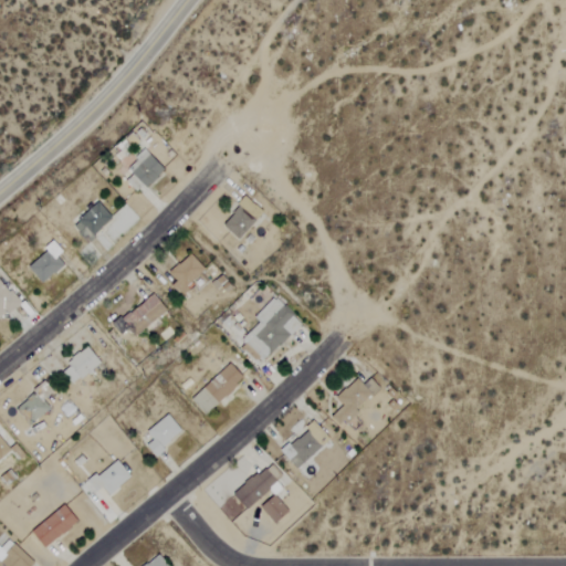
[(122,176),(140,194),(165,167),(146,150),(122,176)]
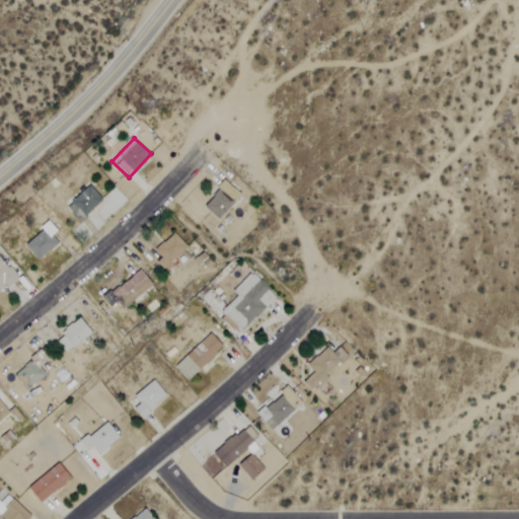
[(204,205),(220,219),(242,195),(227,180),(204,205)]
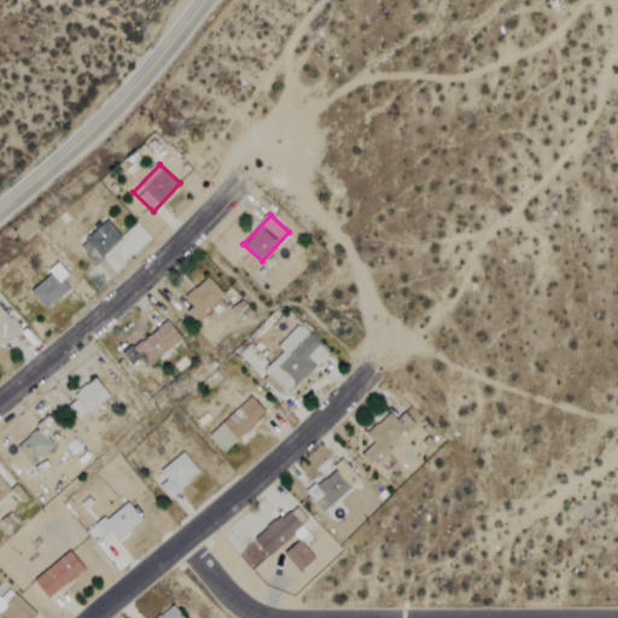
[(124,238),(108,221),(80,248),(97,264),(124,238)]
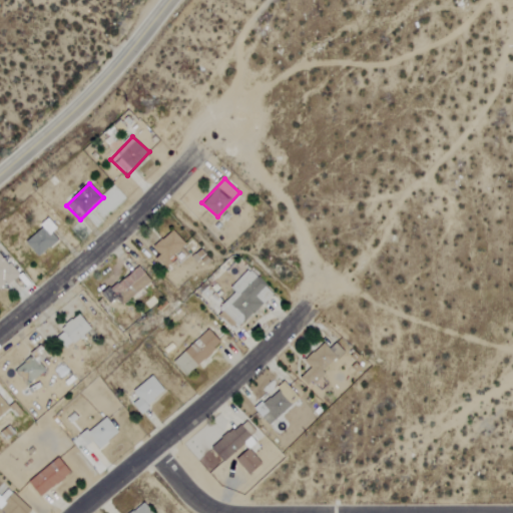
[(59,239),(53,231),(58,227),(50,218),(25,240),(39,257),(59,239)]
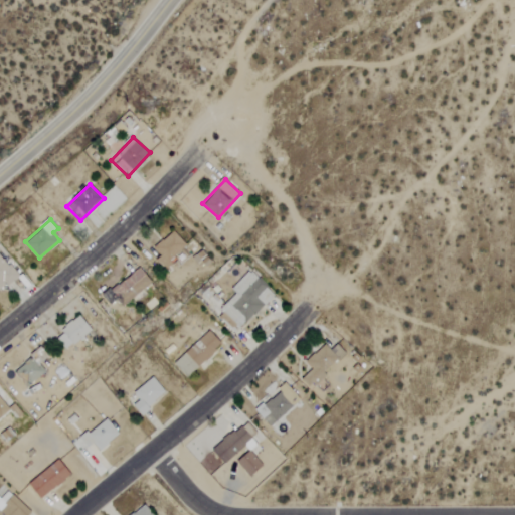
[(154,247),(161,255),(156,260),(164,268),(188,245),(173,230),(154,247)]
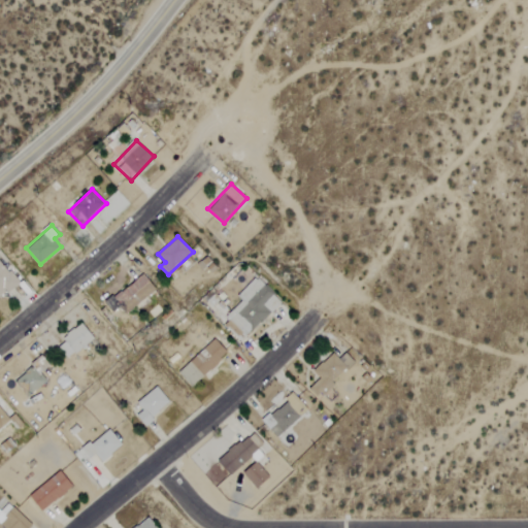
[(106,302),(113,311),(121,306),(126,314),(157,290),(144,273),(106,302)]
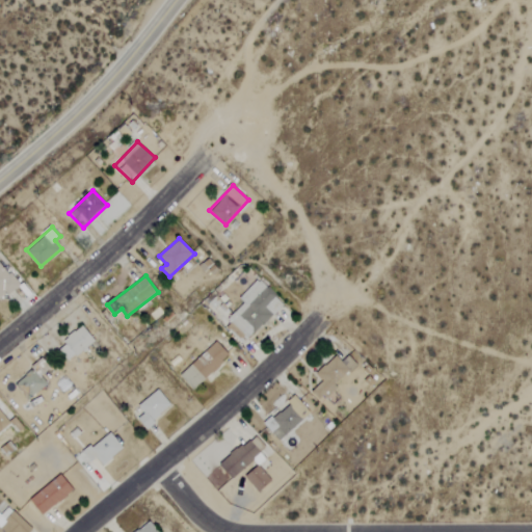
[(239,297),(244,302),(227,320),(247,341),(284,304),(259,278),(239,297)]
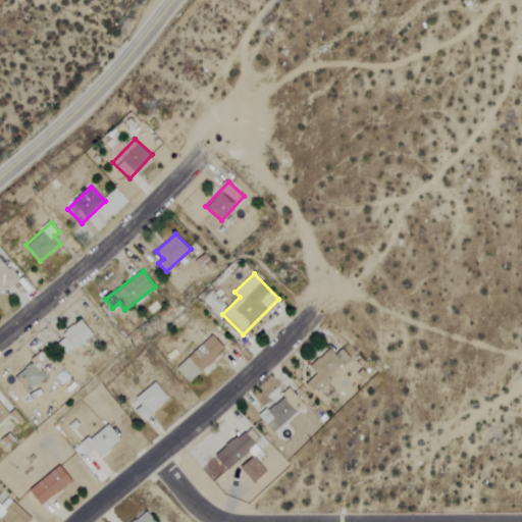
[(94,334),(83,320),(56,341),(67,356),(94,334)]
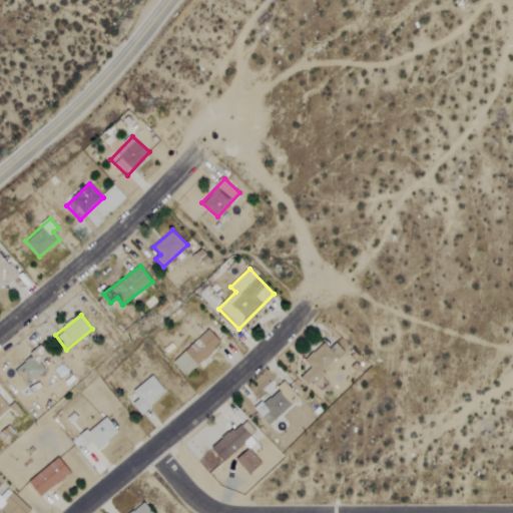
[(188,376),(222,343),(208,330),(174,362),(188,376)]
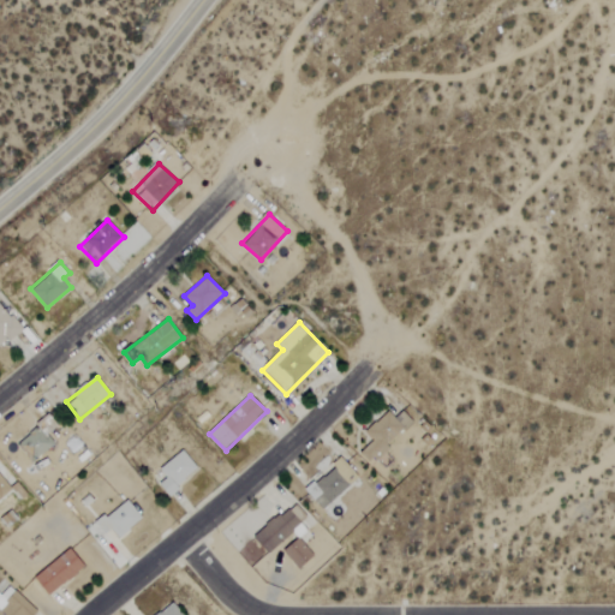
[(398,411),(390,418),(382,411),(362,434),(369,440),(358,451),(370,461),(408,422),(398,411)]
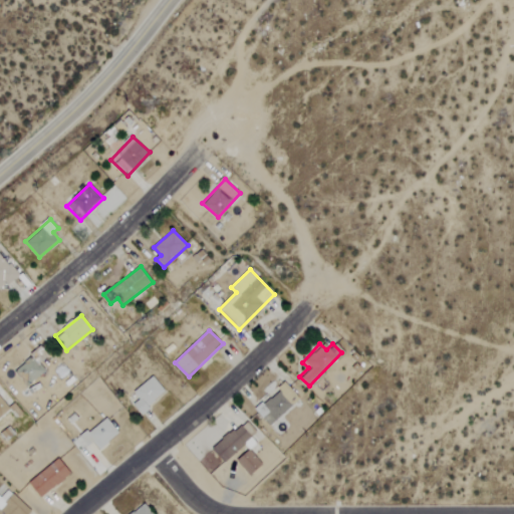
[(46,370),(40,363),(49,355),(42,346),(15,369),(28,386),(46,370)]
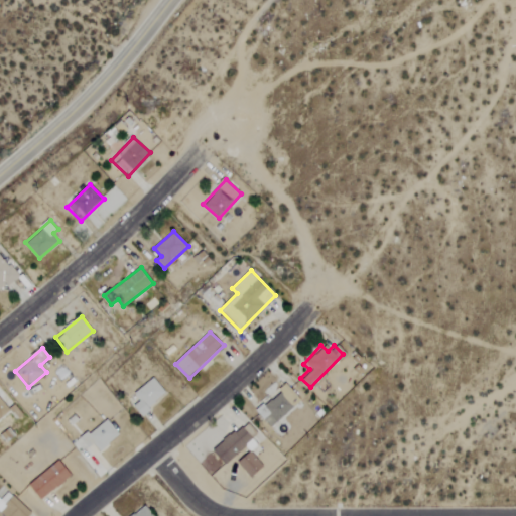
[(140,400),(134,406),(143,415),(167,393),(153,377),(135,394),(140,400)]
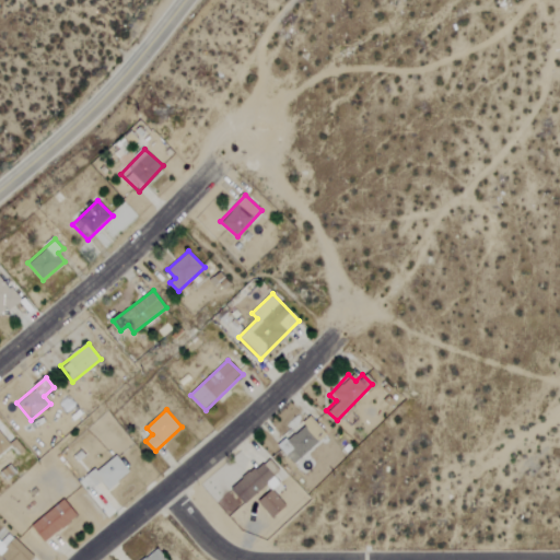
[(323,434),(306,417),(273,447),(290,465),(323,434)]
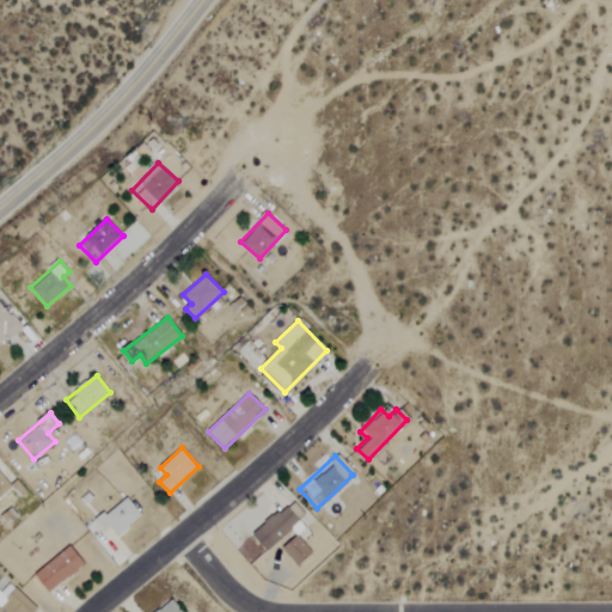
[(96,521),(105,532),(111,526),(118,536),(142,516),(127,496),(96,521)]
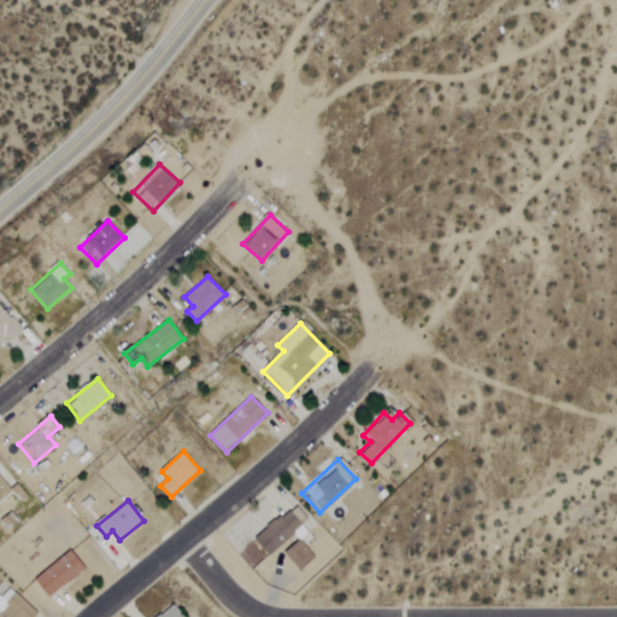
[(305,533),(283,510),(235,553),(251,570),(291,534),(297,541),(305,533)]
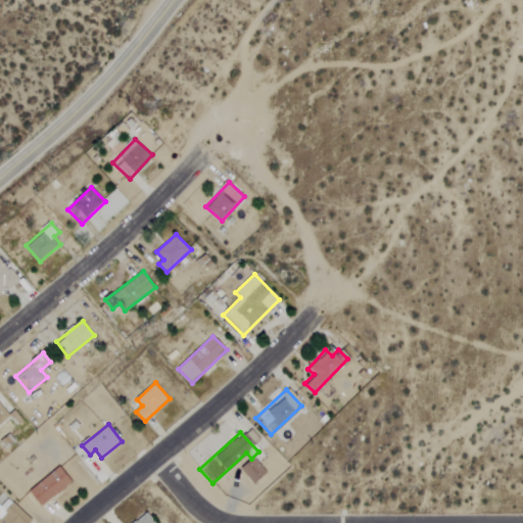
[(264,473),(251,458),(238,468),(250,484),(264,473)]
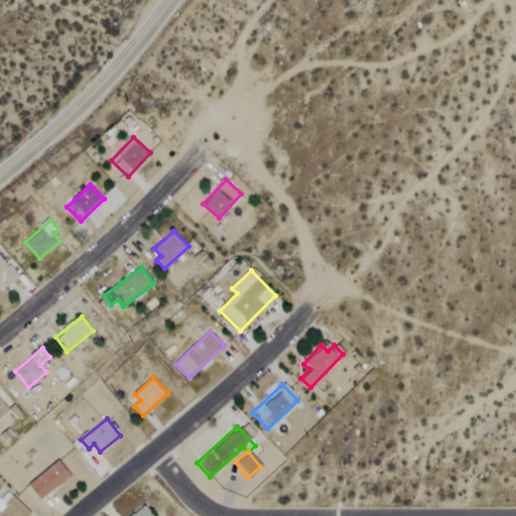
[(40,498),(72,477),(61,461),(29,483),(40,498)]
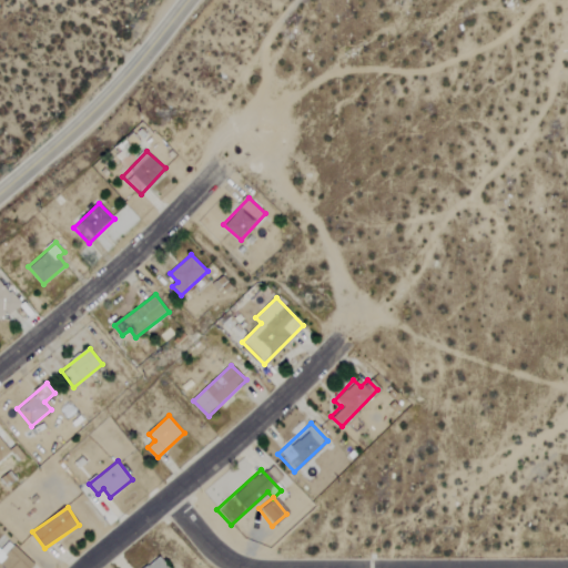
[(30,567),(34,565),(12,543),(0,555),(0,567),(30,567)]
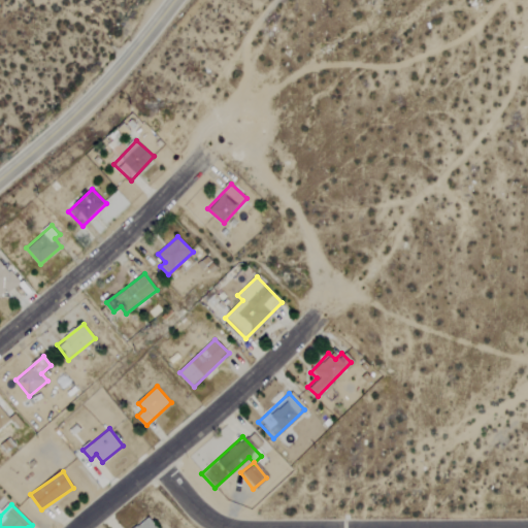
[(153,527),(143,517),(129,527),(153,527)]
